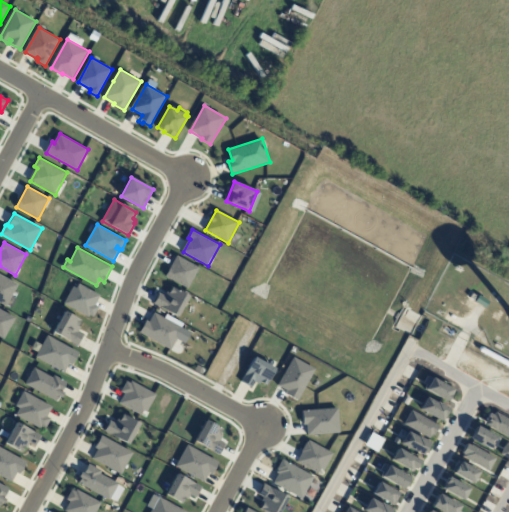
[(178,256),(167,276),(189,288),(200,268),(178,256)]
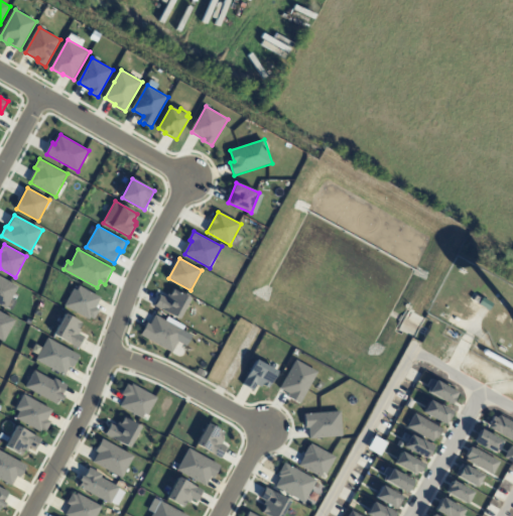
[(0,276),(0,304),(7,308),(19,287),(0,276)]
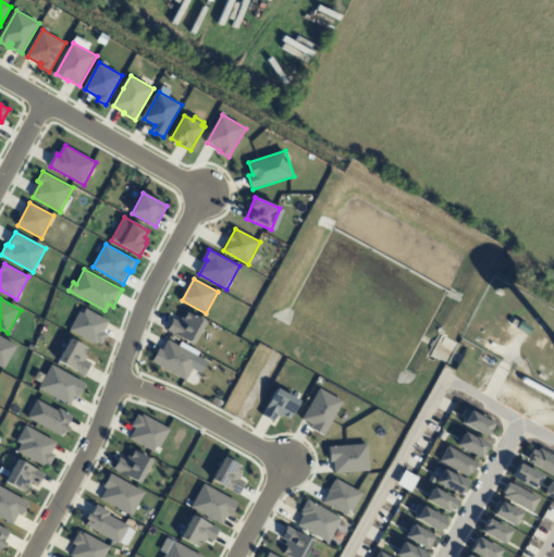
[(87,309),(84,314),(81,312),(71,331),(97,345),(98,343),(102,345),(108,334),(105,332),(110,321),(87,309)]
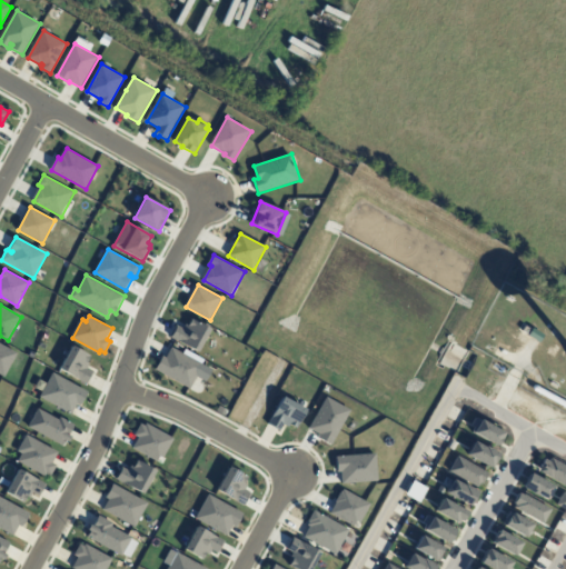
[(192,319),(189,326),(187,323),(185,329),(177,326),(171,338),(199,353),(212,329),(192,319)]
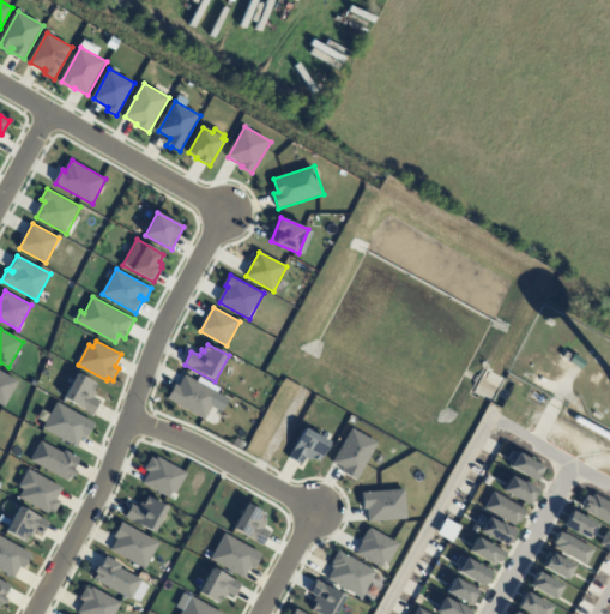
[(586,361),(587,362),(583,371),(571,362),(565,357),(568,353),(567,353),(569,348),(584,356),(585,354),(589,357),(586,361)]
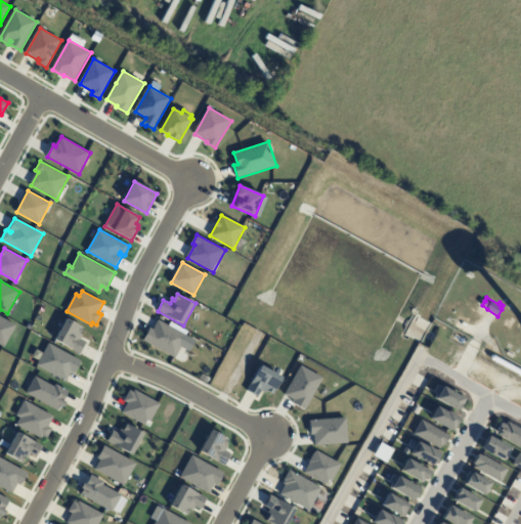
[(0,316),(0,344),(5,347),(16,325),(0,316)]
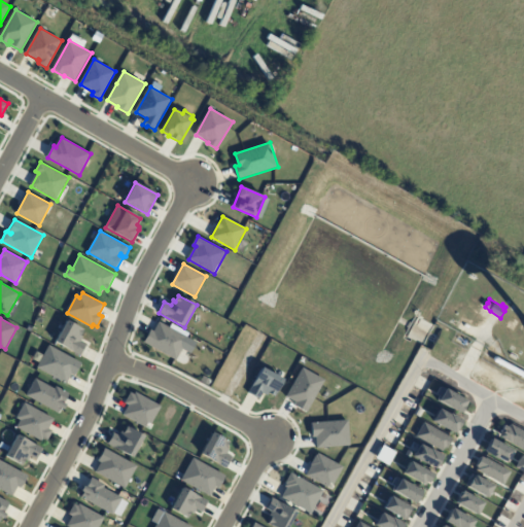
[(68,320),(56,342),(81,356),(88,345),(81,342),(84,337),(81,336),(84,329),(68,320)]
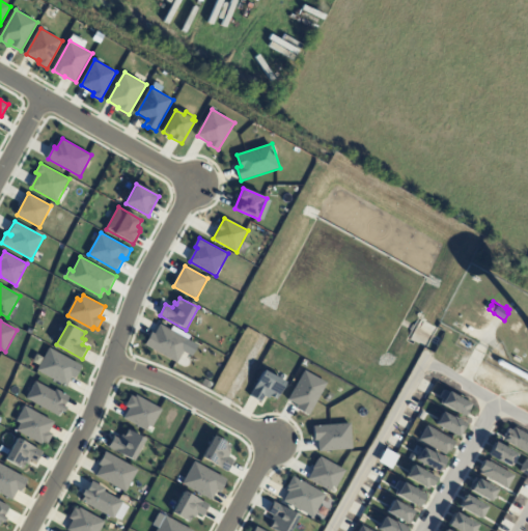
[(161,325),(156,334),(153,332),(145,345),(178,363),(191,340),(161,325)]
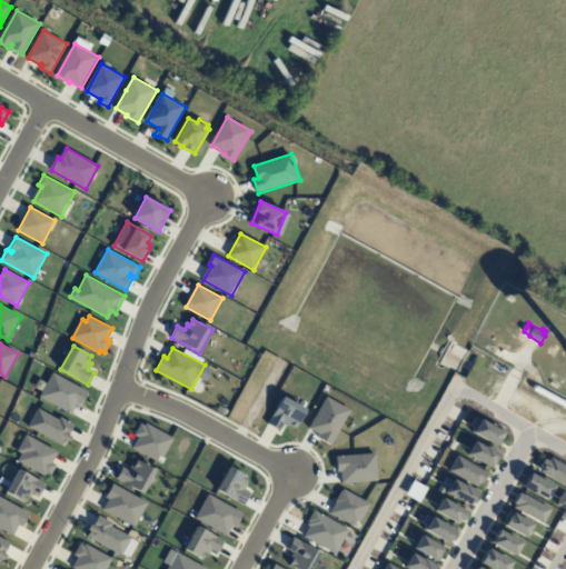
[(41,380),(37,388),(43,391),(40,397),(72,415),(78,405),(81,406),(89,392),(53,372),(48,383),(41,380)]
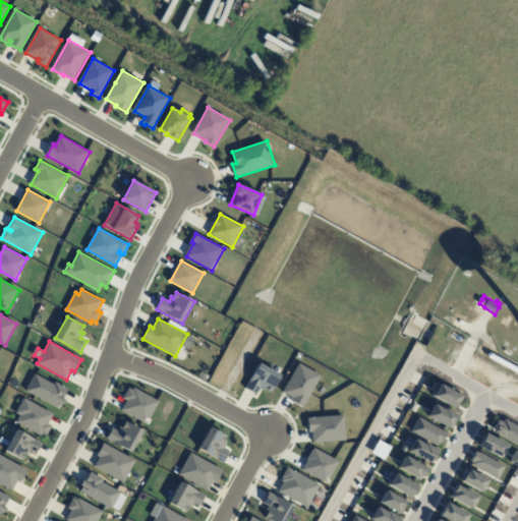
[(260,363),(246,388),(257,394),(260,389),(265,392),(266,389),(272,392),(281,375),(260,363)]
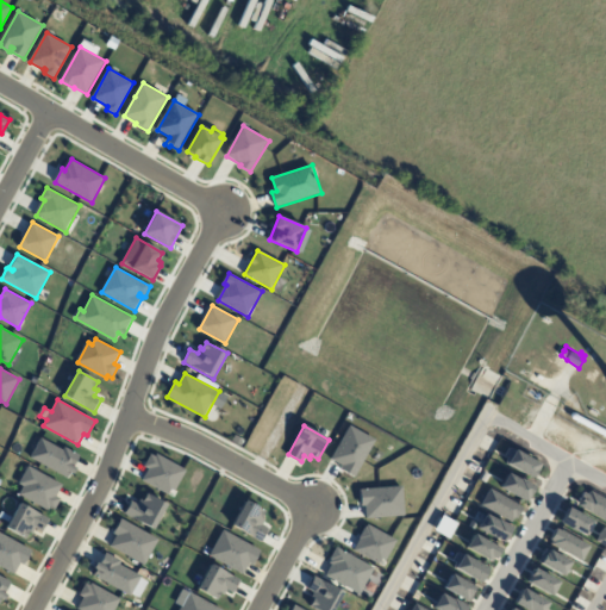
[(351,425),(332,460),(343,466),(342,470),(356,478),(376,440),(351,425)]
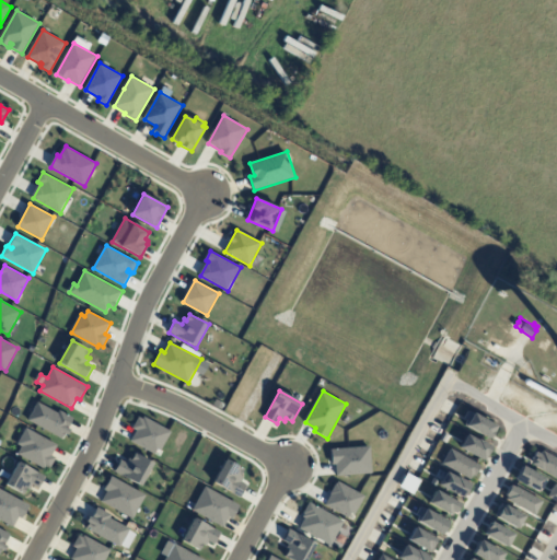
[(74,418),(68,429),(71,430),(68,435),(66,433),(62,439),(28,420),(38,403),(58,413),(60,410),(74,418)]
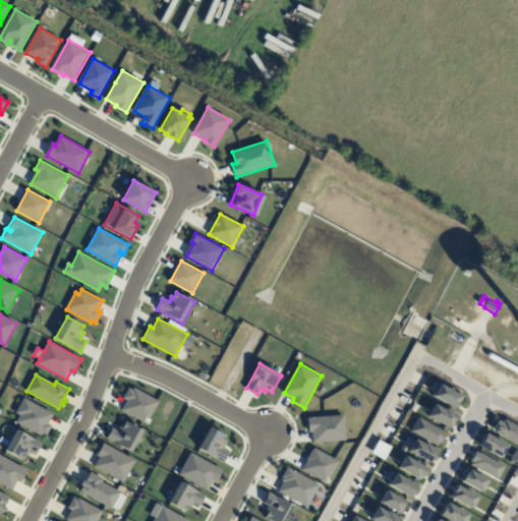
[(436,384),(433,390),(437,392),(435,396),(457,408),(463,397),(441,385),(440,386),(436,384)]
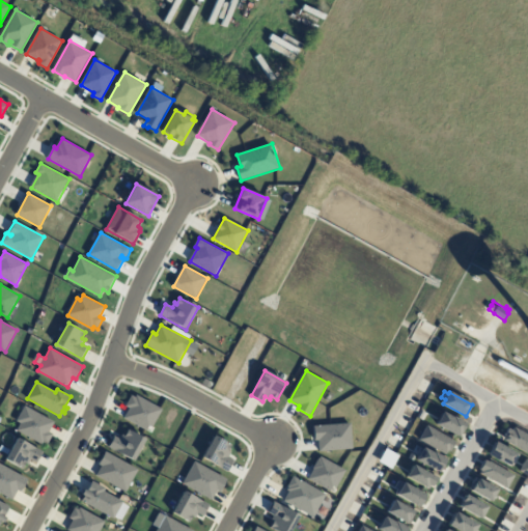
[(137,395),(136,397),(133,395),(127,407),(131,409),(124,418),(147,430),(150,426),(153,427),(163,410),(137,395)]
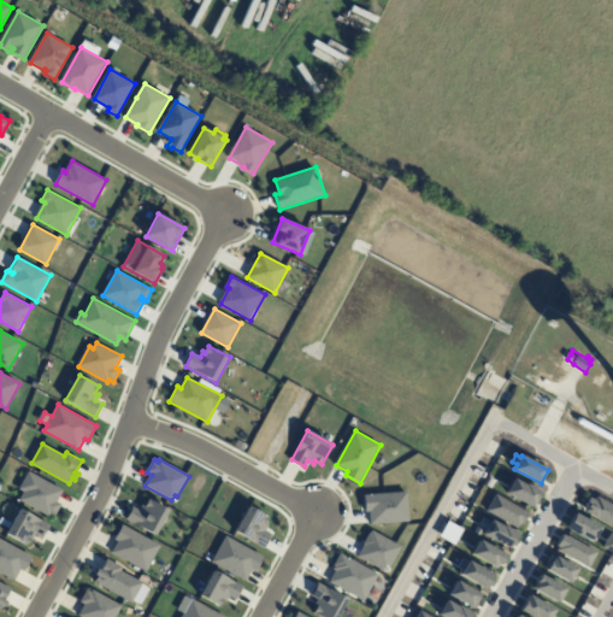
[(30,471),(19,489),(24,492),(19,500),(49,517),(51,513),(56,517),(62,505),(58,503),(64,491),(30,471)]
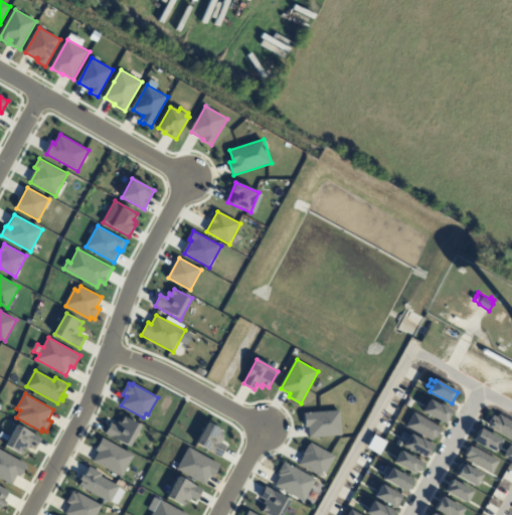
[(431,399),(424,411),(446,423),(453,410),(441,403),(440,404),(431,399)]
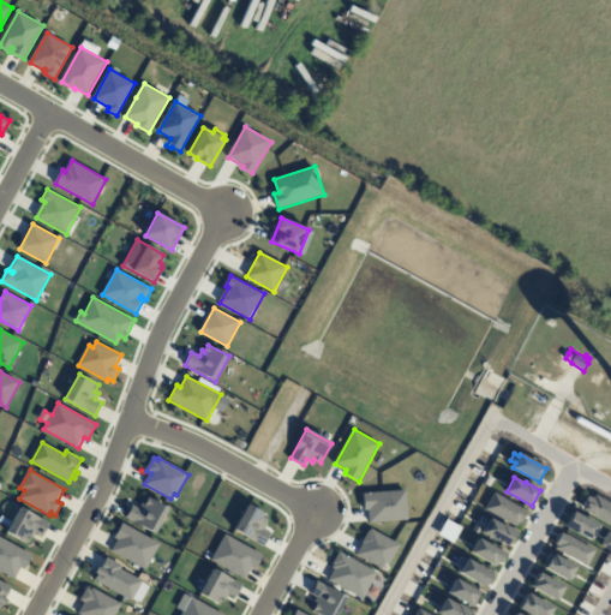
[(364,494),(365,511),(369,511),(370,524),(411,520),(408,490),(364,494)]
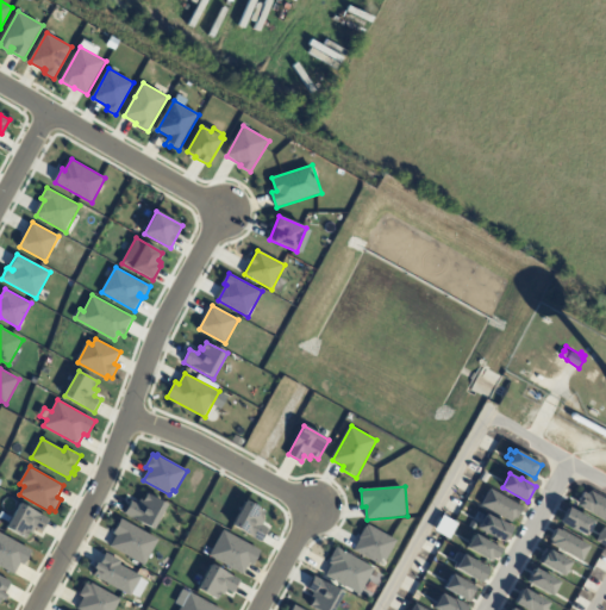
[(524,508),(518,518),(516,517),(513,522),(482,504),(492,489),(524,508)]
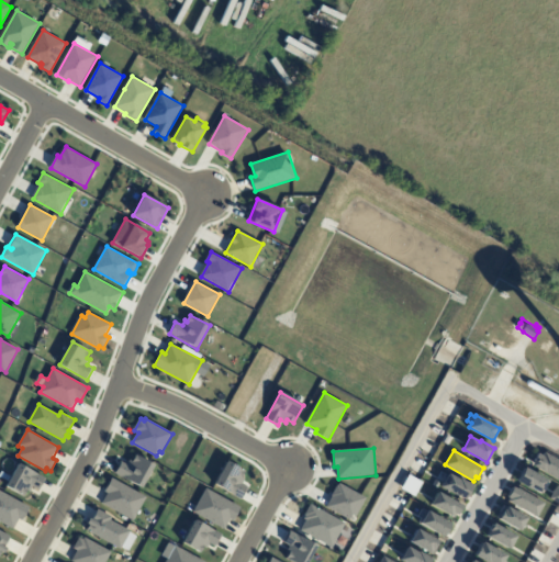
[(558,459),(546,452),(544,456),(539,453),(533,465),(558,479),(558,459)]
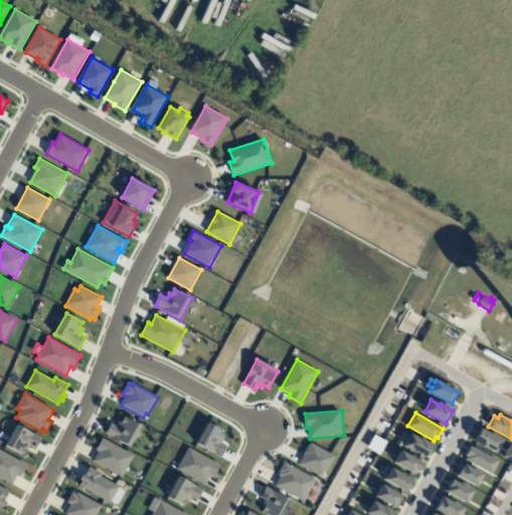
[(125,417),(123,422),(120,420),(117,425),(112,422),(106,434),(130,447),(141,425),(125,417)]
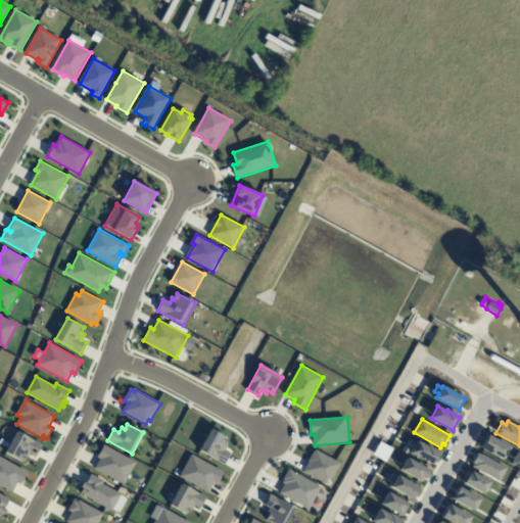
[(229,438),(225,444),(228,446),(226,450),(231,454),(226,464),(200,450),(211,429),(229,438)]
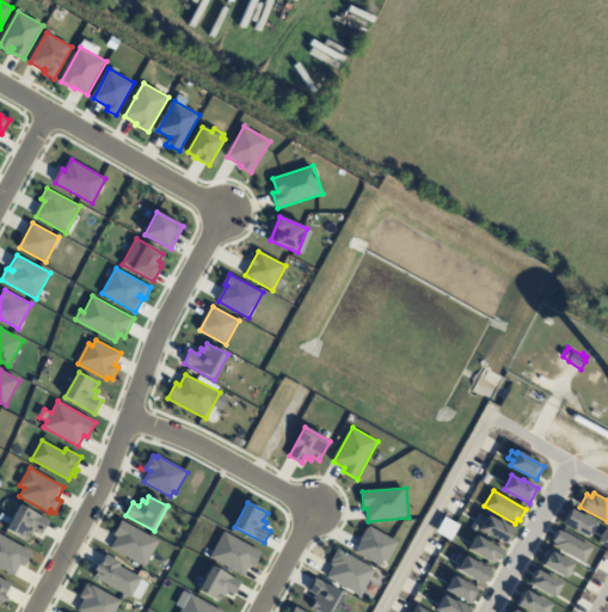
[(20,505),(50,521),(43,534),(36,530),(34,536),(30,533),(26,540),(7,530),(20,505)]
